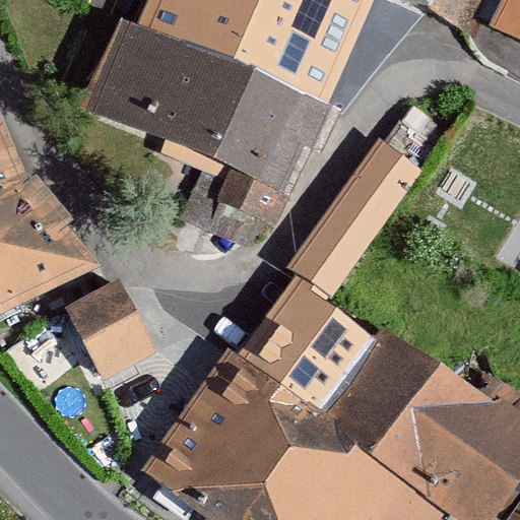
[(130,0),(123,19),(328,101),(368,0),(130,0)]
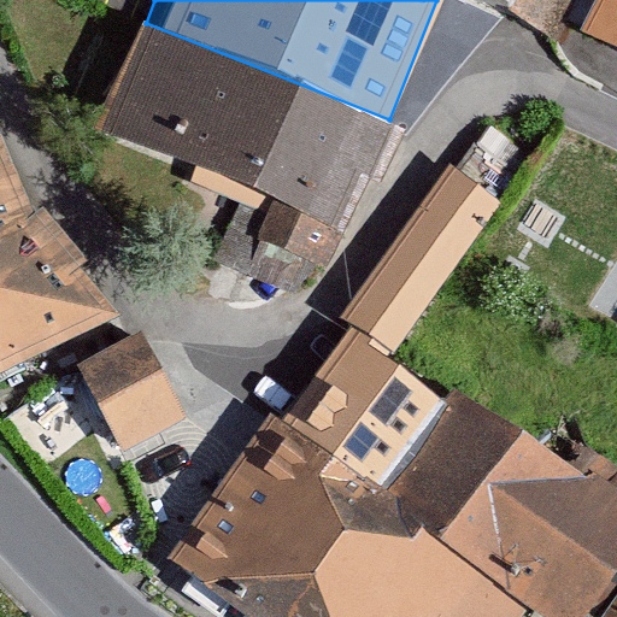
[(463,0),(516,21),(523,0),(463,0)]
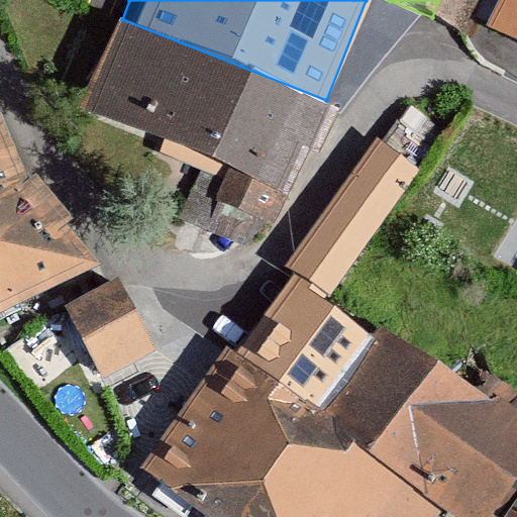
[(516,0),(497,0),(486,22),(516,37),(516,0)]
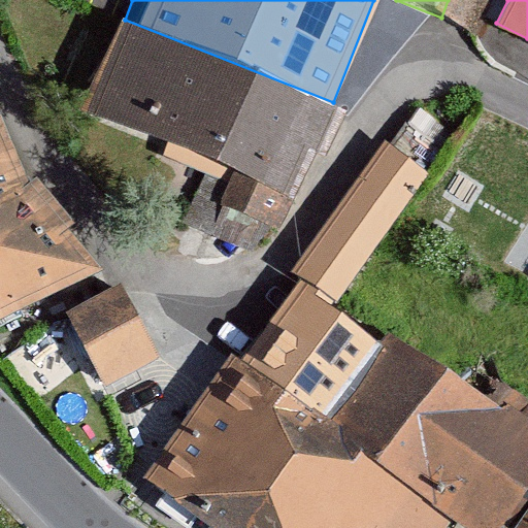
[(333,102),(125,20),(89,109),(297,192),(333,102)]
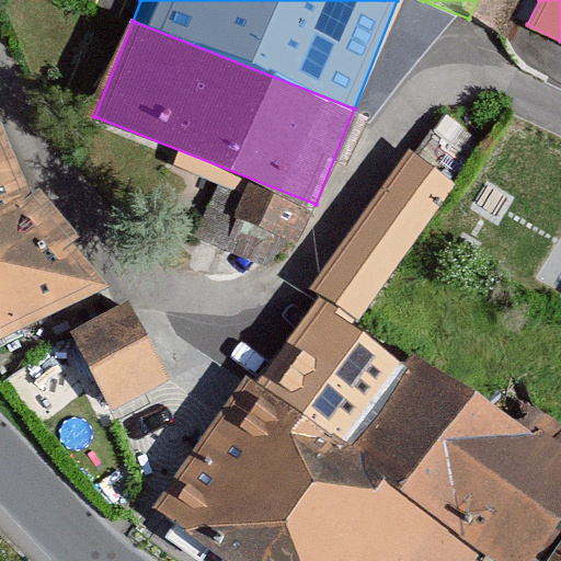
[(0,109),(0,340),(52,313),(107,285),(35,189),(0,109)]
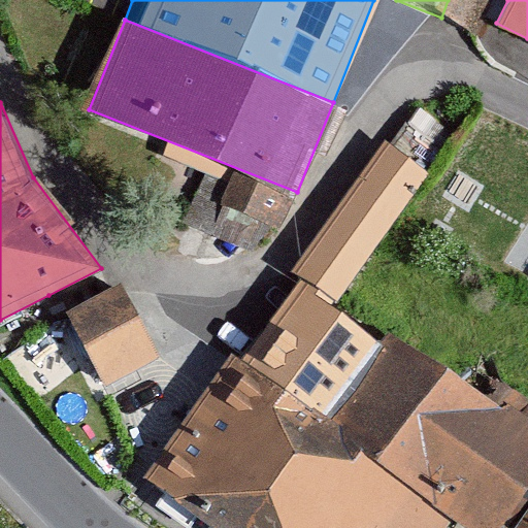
[(432,179),(385,150),(293,290),(339,320),(432,179)]
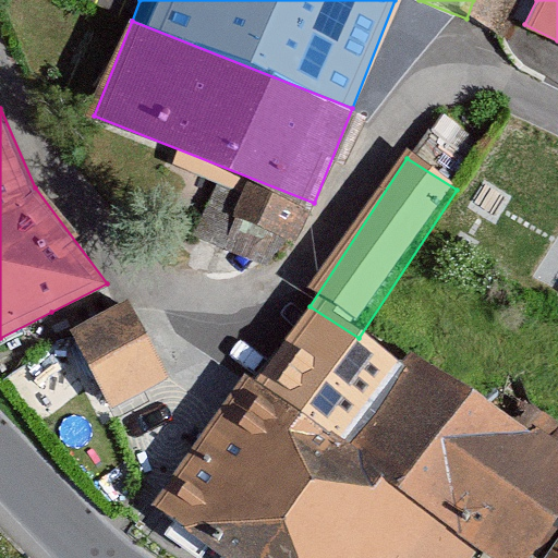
[(403,557),(434,511),(359,462),(415,375),(359,338),(310,306),(294,295),(155,508),(180,523),(232,557),(403,557)]
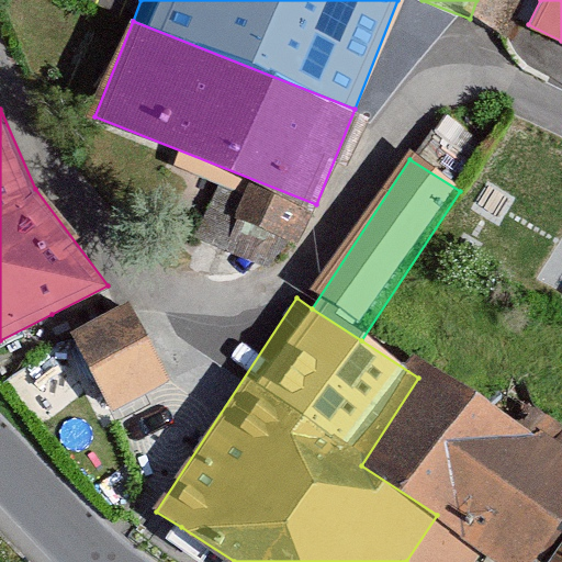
[(114,411),(170,378),(132,313),(76,345),(114,411)]
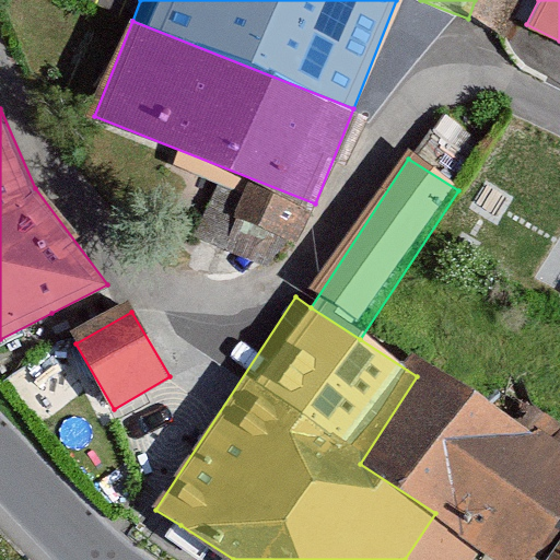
[(544,559),(559,537),(559,429),(435,348),(417,376),(360,464),(435,513),(509,559),(544,559)]
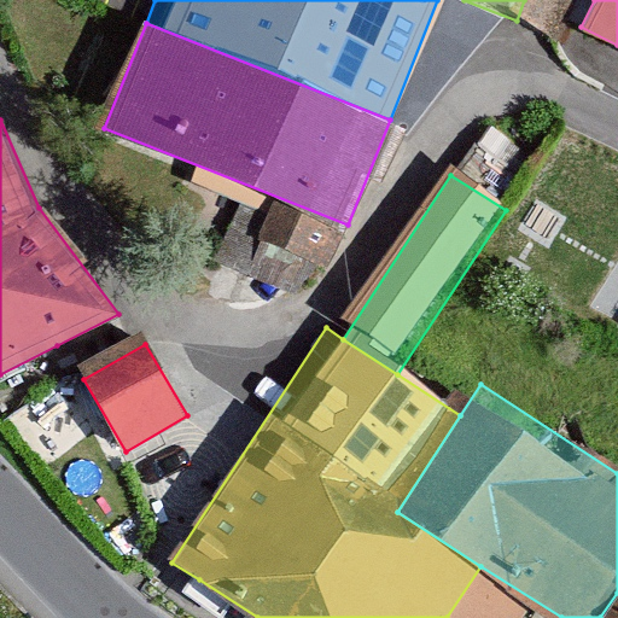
[(617,617),(617,593),(600,617),(617,617)]
